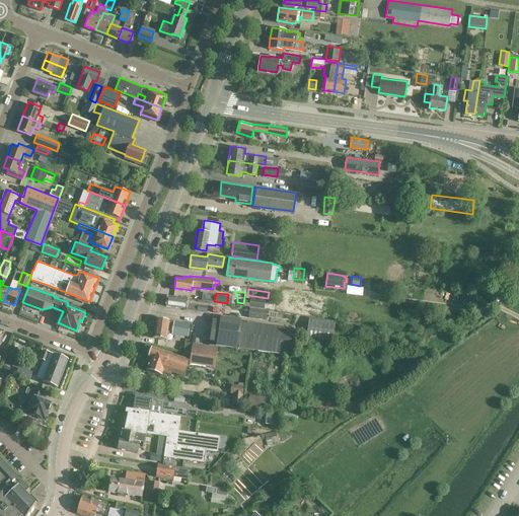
[(208,304),(188,301),(189,297),(167,294),(165,304),(187,307),(187,308),(212,312),(214,301),(208,301),(208,304)]
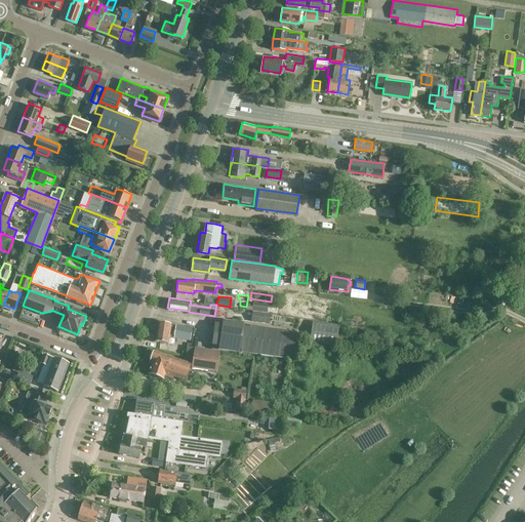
[(270,312),(252,310),(251,320),(269,322),(270,312)]
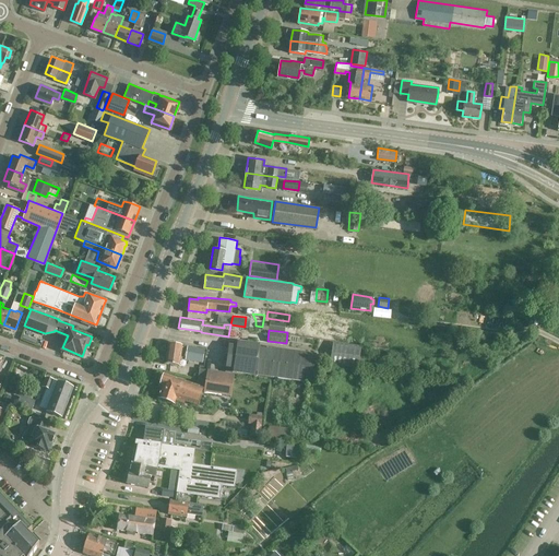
[(316,353),(241,342),(230,341),(226,369),(311,381),(316,353)]
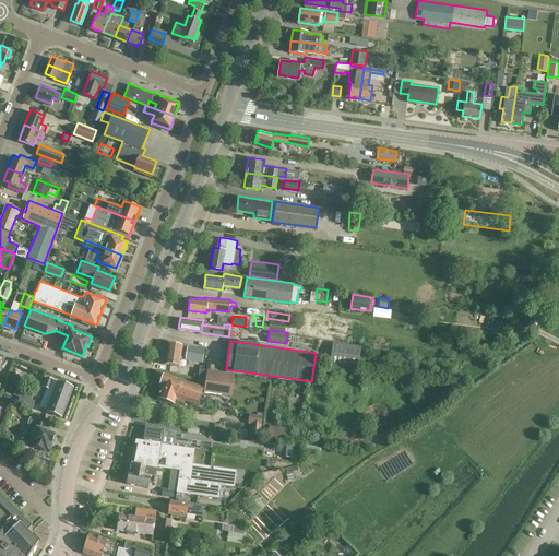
[(333,341),(331,363),(358,366),(360,345),(333,341)]
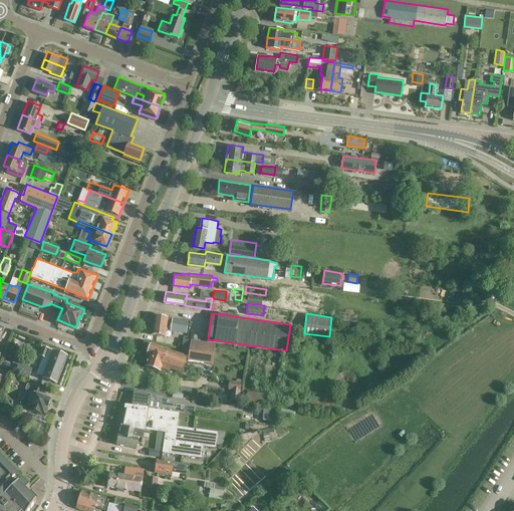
[(153,332),(165,334),(166,327),(171,327),(171,329),(186,331),(188,319),(155,314),(153,332)]
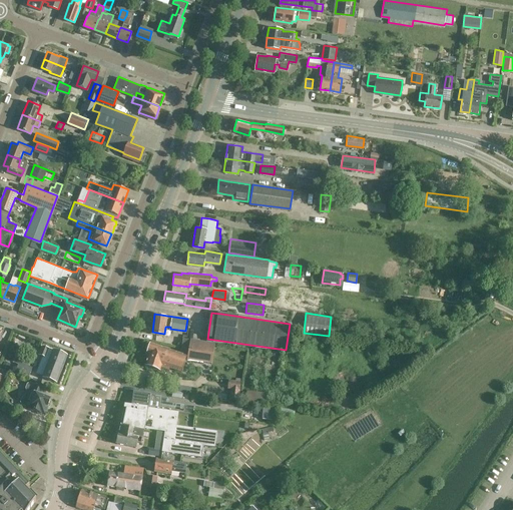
[(215,343),(192,339),(182,337),(180,353),(150,342),(147,351),(149,352),(145,364),(160,369),(161,366),(169,369),(170,367),(181,371),(185,358),(212,363),(215,343)]
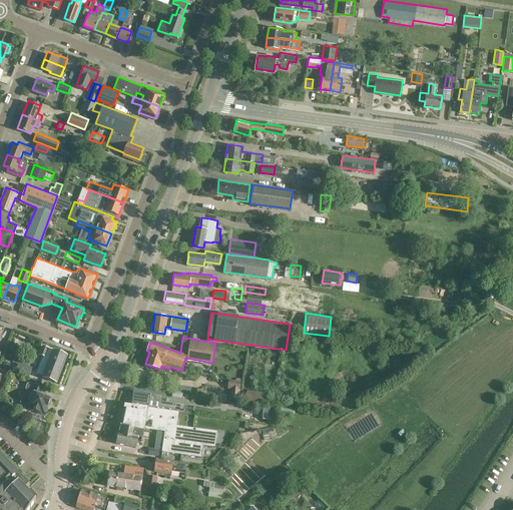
[(11,341),(8,348),(15,351),(17,347),(15,343),(11,341)]
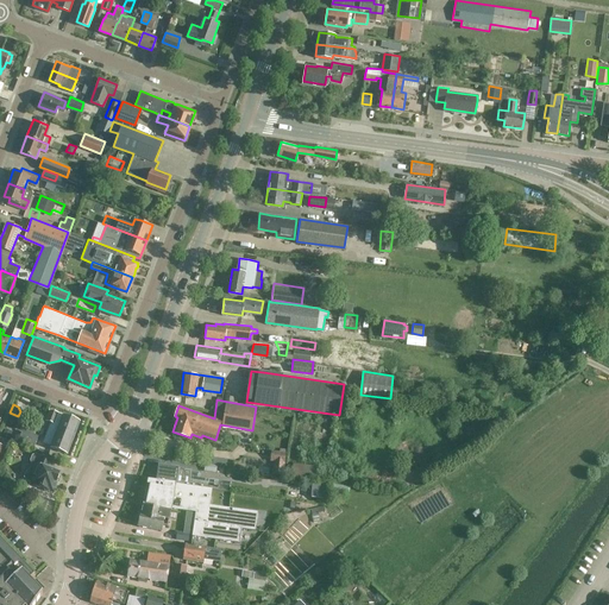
[(68,452),(71,441),(80,420),(50,409),(46,418),(51,421),(44,441),(51,443),(50,445),(68,452)]
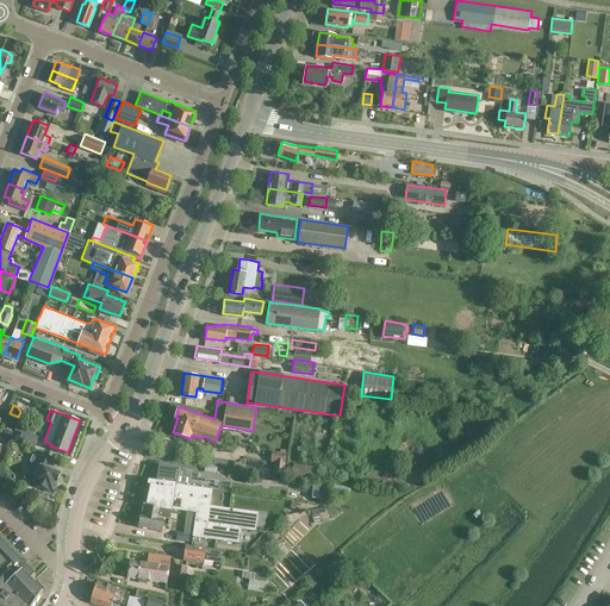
[(22,430),(18,439),(35,445),(38,436),(22,430)]
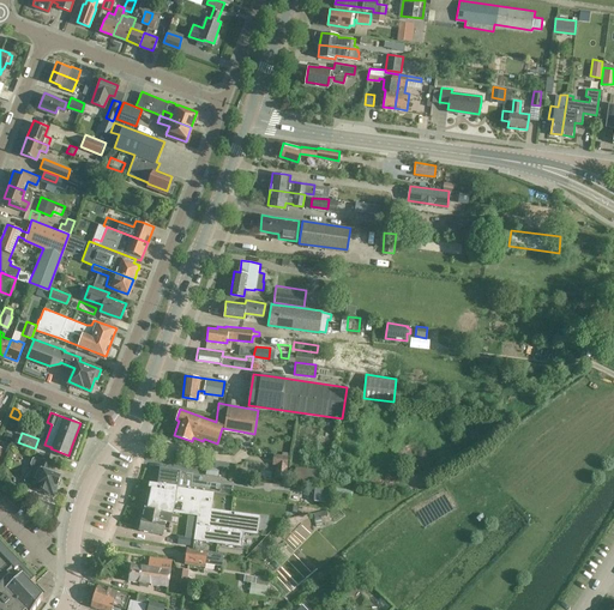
[(274,452),(272,463),(276,464),(274,477),(286,478),(287,465),(288,465),(289,454),(288,454),(282,453),(274,452)]
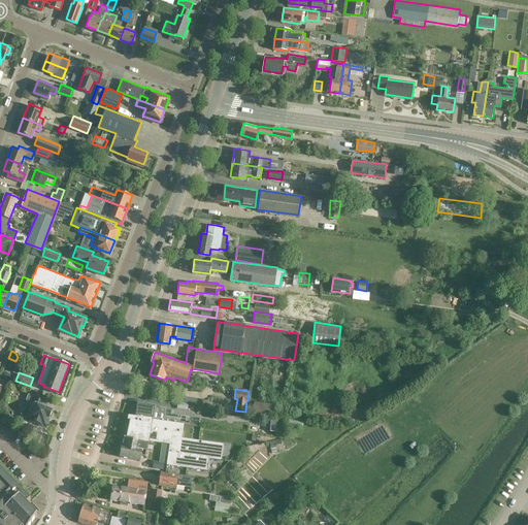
[(23,416),(28,418),(31,419),(31,420),(42,424),(42,423),(45,424),(48,417),(50,417),(53,408),(40,404),(43,396),(31,392),(28,393),(26,398),(27,400),(25,406),(23,407),(21,412),(23,416)]
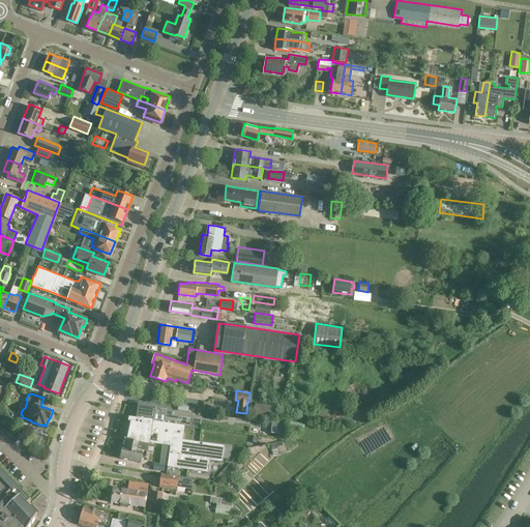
[(275,417),(277,405),(255,402),(253,415),(275,417)]
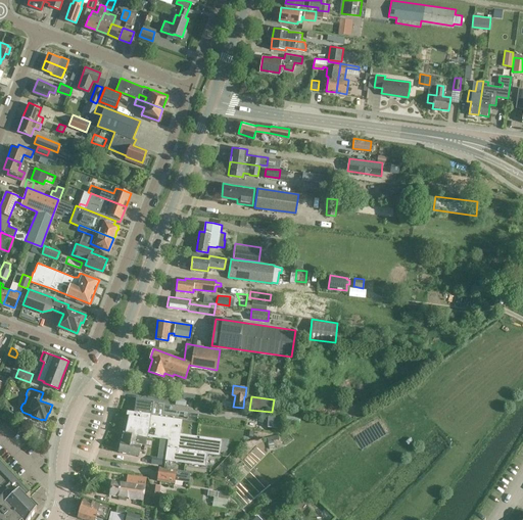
[(164,403),(146,399),(136,398),(135,413),(182,419),(186,419),(187,412),(179,411),(179,414),(163,412),(164,403)]
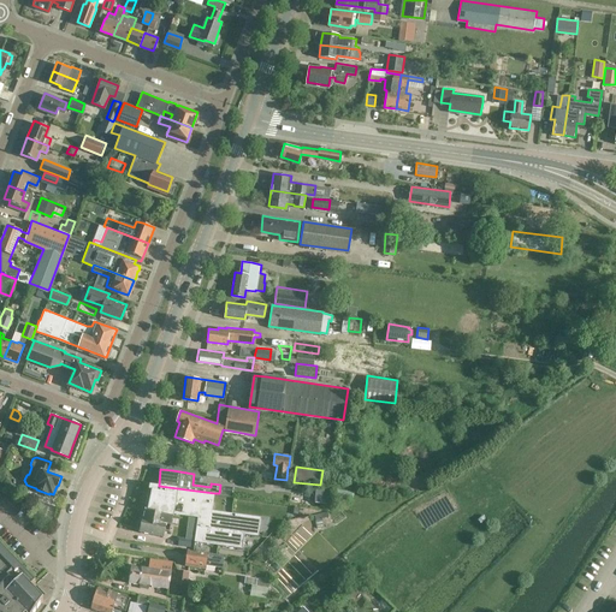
[(214,493),(159,486),(158,489),(149,488),(144,509),(173,515),(173,512),(197,516),(195,540),(242,546),(244,533),(258,534),(260,516),(212,511),(214,493)]
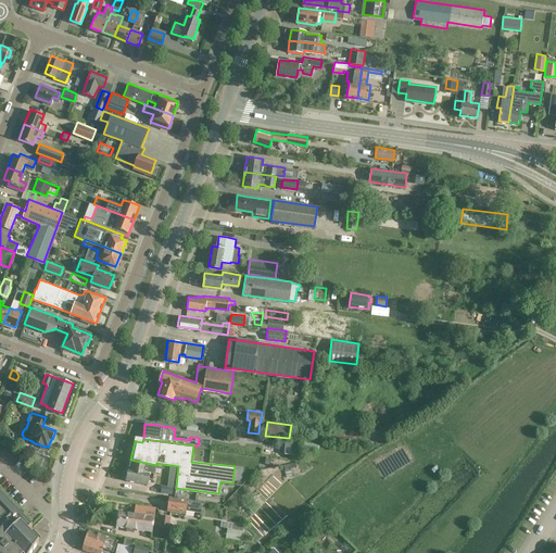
[(286,439),(285,453),(299,454),(299,440),(286,439)]
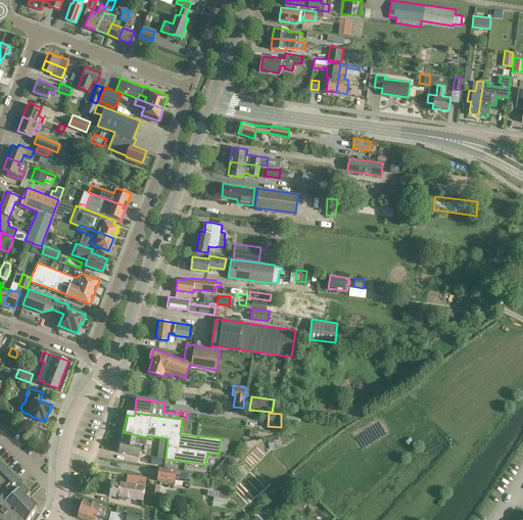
[(25,428),(32,436),(38,425),(29,421),(25,428)]
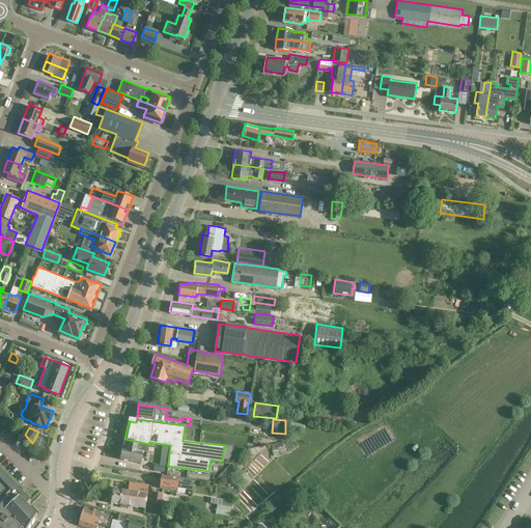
[(149,444),(124,439),(124,440),(123,447),(121,447),(120,457),(141,462),(141,456),(146,457),(148,444),(149,445),(149,444)]
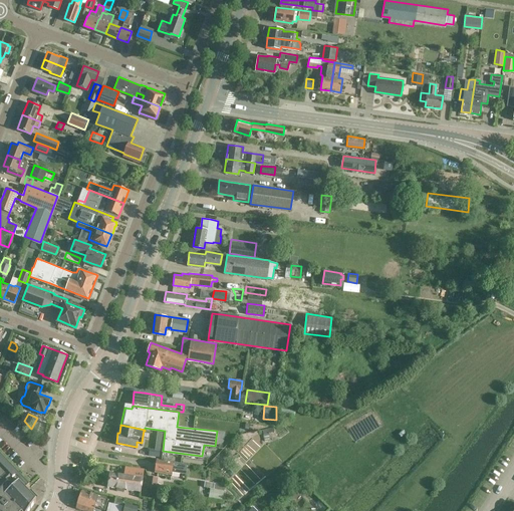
[(274,426),(262,428),(264,440),(269,439),(269,432),(275,431),(274,426)]
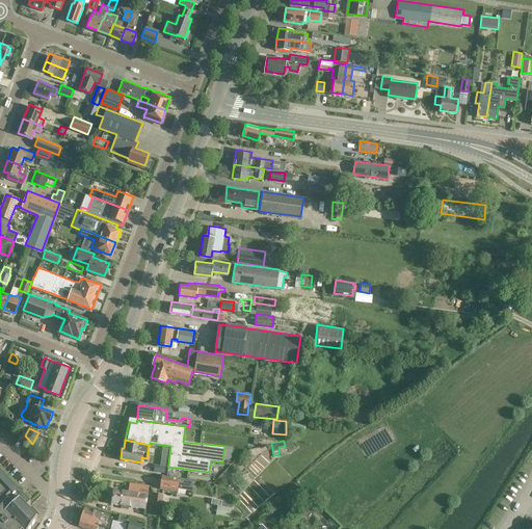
[(0,528),(28,528),(37,517),(26,505),(30,501),(29,501),(28,500),(29,500),(23,494),(20,496),(17,493),(20,490),(19,488),(18,490),(18,488),(18,487),(11,482),(9,484),(5,480),(8,478),(7,477),(6,476),(1,470),(0,470),(0,528)]
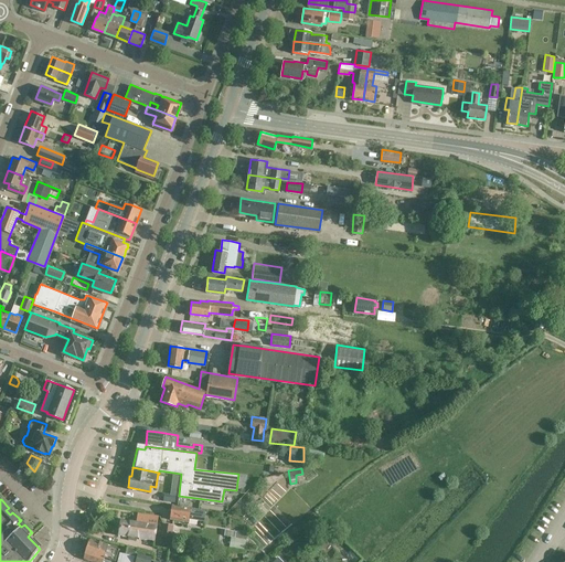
[(205,509),(183,506),(172,504),(170,518),(188,520),(189,518),(203,520),(205,509)]
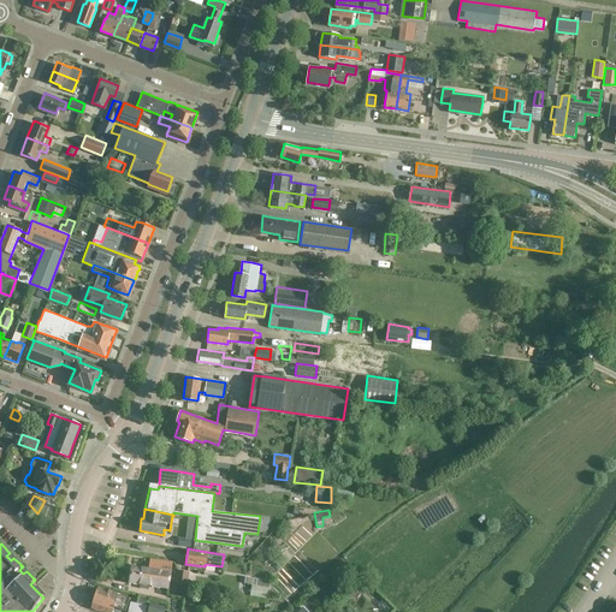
[(131,565),(129,581),(169,587),(172,560),(150,557),(148,568),(131,565)]
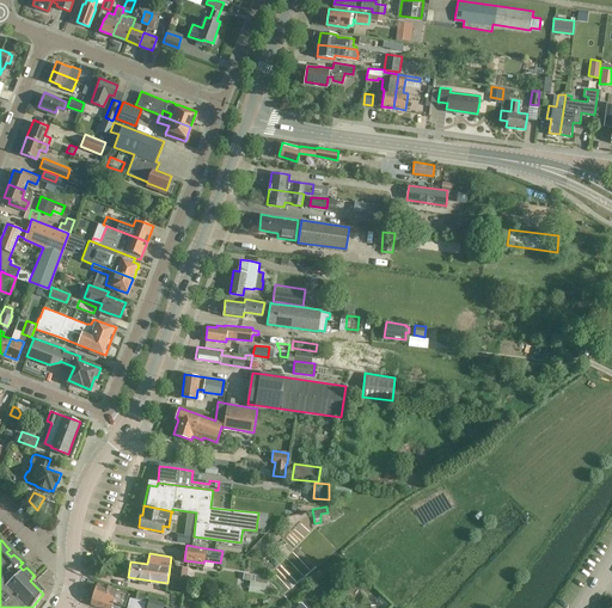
[(185,579),(187,566),(177,565),(175,578),(185,579)]
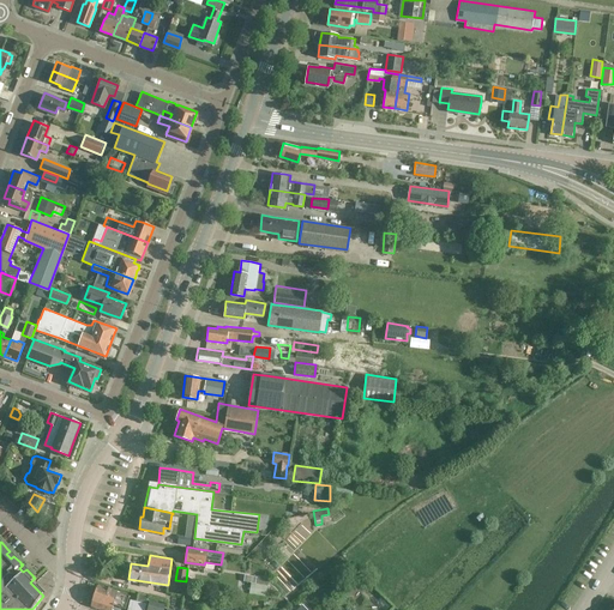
[(244,580),(251,583),(266,585),(266,584),(268,584),(269,577),(244,573),(244,580)]
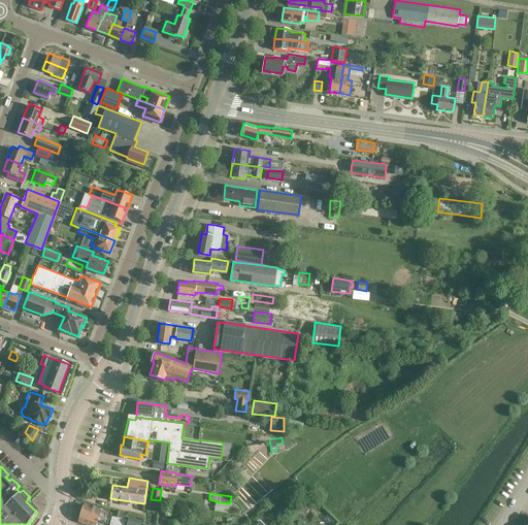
[(307,498),(302,503),(306,507),(311,502),(307,498)]
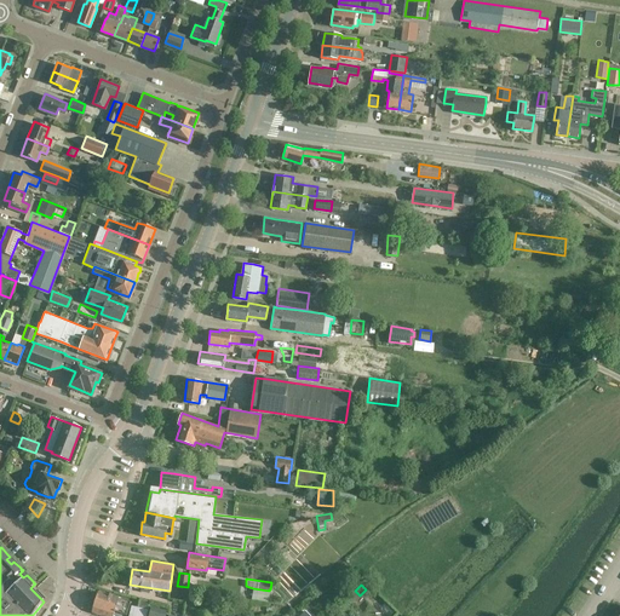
[(252,598),(268,600),(269,591),(253,588),(252,598)]
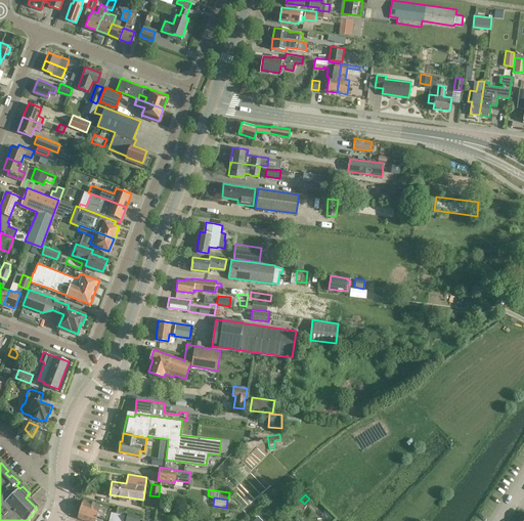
[(83,500),(78,516),(91,520),(93,520),(97,512),(102,514),(101,517),(106,518),(111,508),(83,500)]
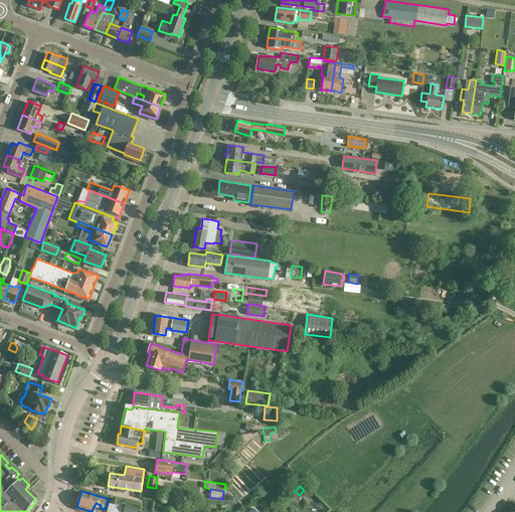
[(116,496),(114,504),(123,506),(124,499),(116,496)]
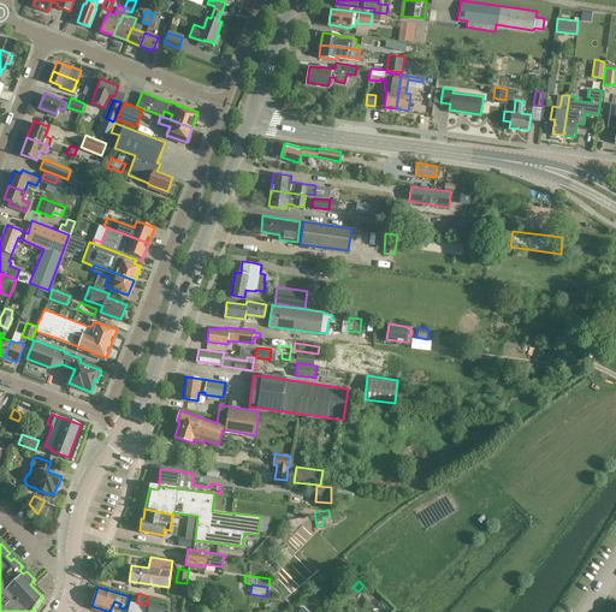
[(383,598),(378,602),(386,611),(391,606),(383,598)]
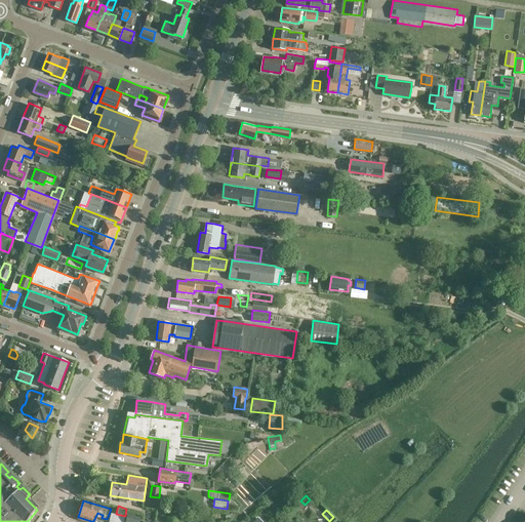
[(123,521),(125,516),(116,514),(111,513),(109,521),(113,521),(123,521)]
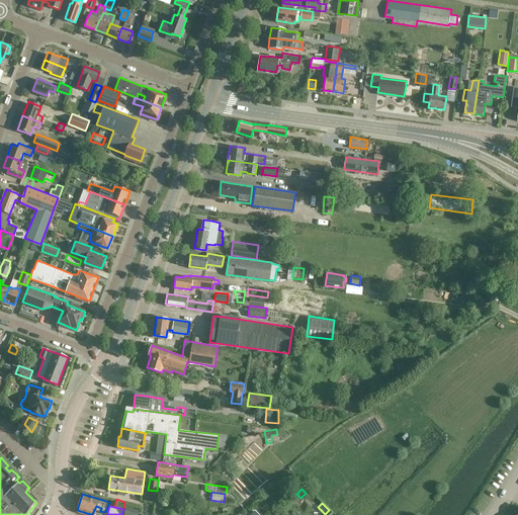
[(137,514),(139,509),(125,506),(123,514),(137,514)]
